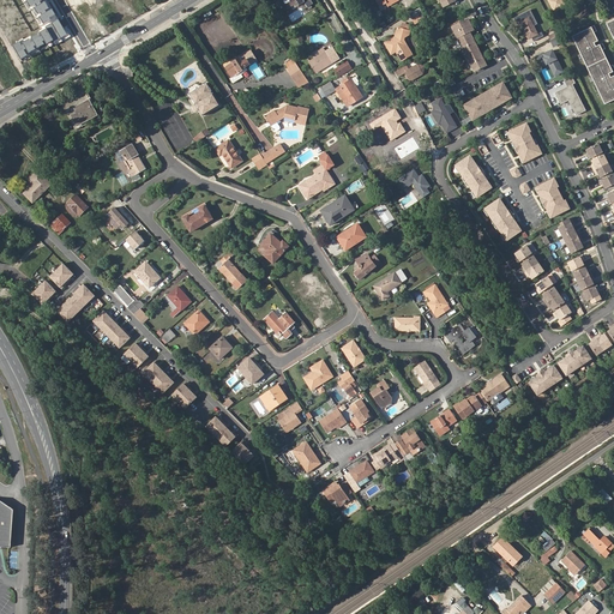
[(288,0),(284,2),(283,0),(276,0),(276,1),(283,13),(299,4),(304,1),(306,4),(308,8),(314,4),(311,0),(288,0)]
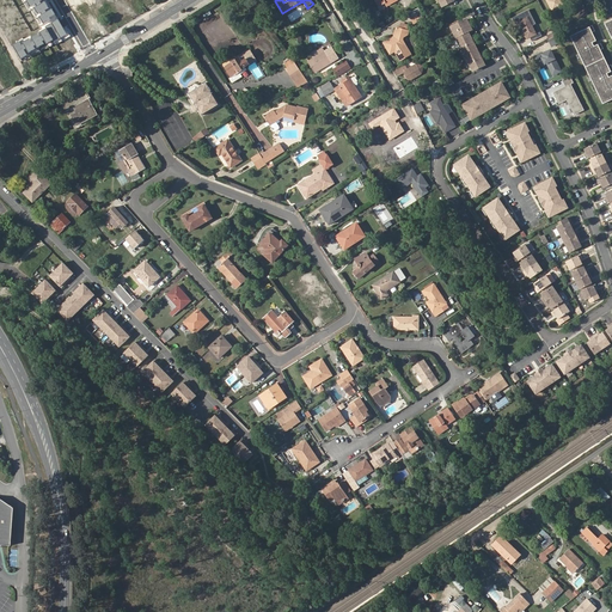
[(546,0),(552,11),(562,6),(560,2),(563,0),(546,0)]
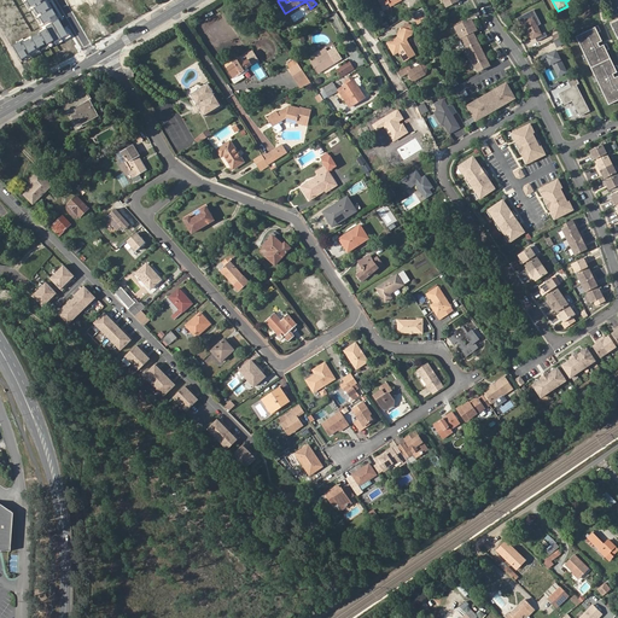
[(38,6),(35,9),(39,15),(42,12),(44,15),(47,12),(46,10),(50,9),(46,3),(44,4),(39,6),(38,6)]
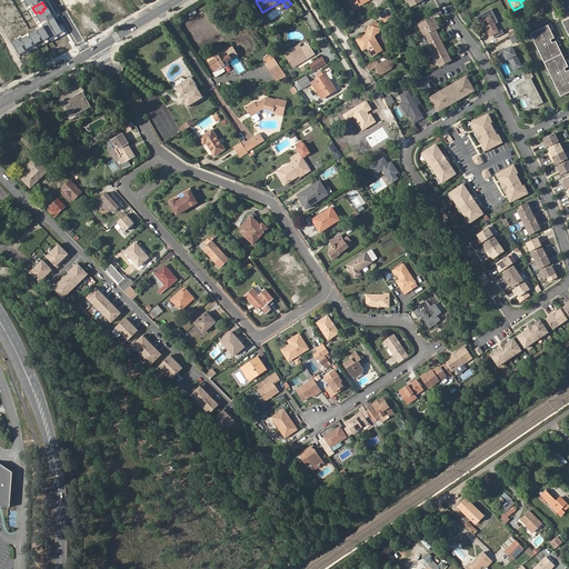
[(92,18),(103,13),(99,3),(89,9),(92,18)]
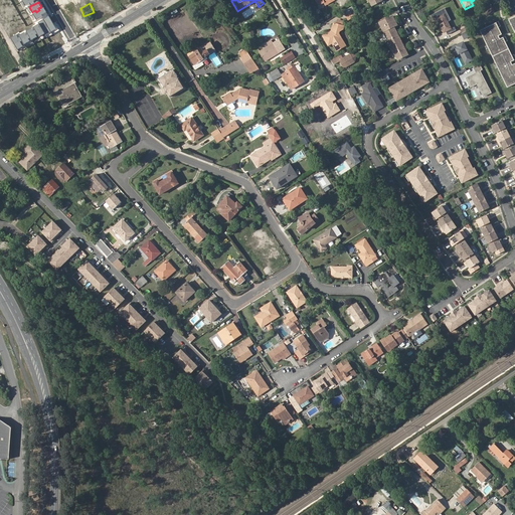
[(44,8),(33,14),(37,20),(43,17),(42,14),(46,12),(44,8)]
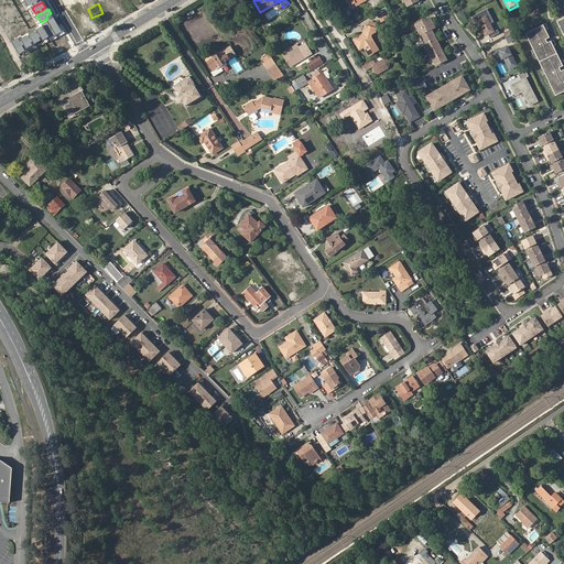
[(277,9),(268,12),(269,18),(279,13),(277,9)]
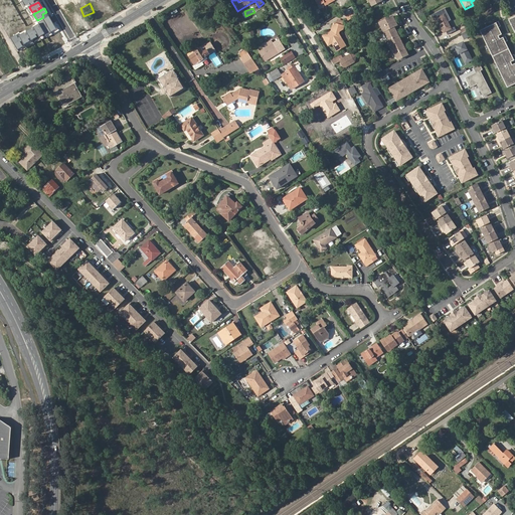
[(449,8),(434,14),(437,20),(441,18),(448,34),(459,30),(449,8)]
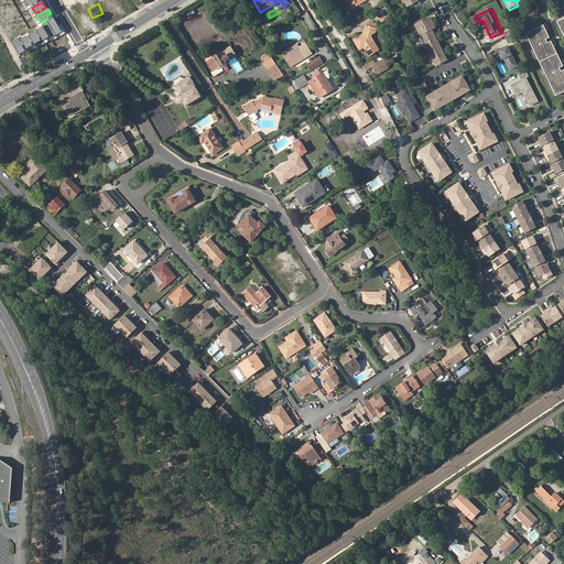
[(423,19),(416,22),(426,42),(427,44),(433,56),(434,58),(437,65),(448,60),(446,55),(445,52),(443,50),(438,41),(437,38),(436,35),(434,30),(431,32),(430,30),(436,26),(432,17),(424,20),(423,19)]
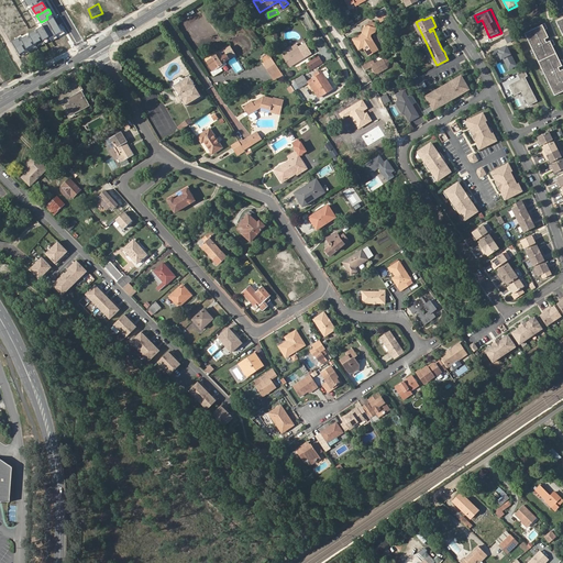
[(54,19),(36,30),(39,33),(41,36),(44,42),(62,31),(54,19)]
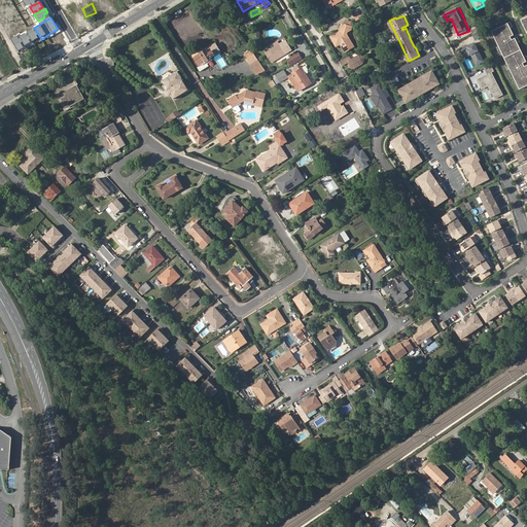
[(510,28),(507,23),(490,31),(493,36),(494,38),(496,43),(510,37),(513,35),(511,30),(510,28)]
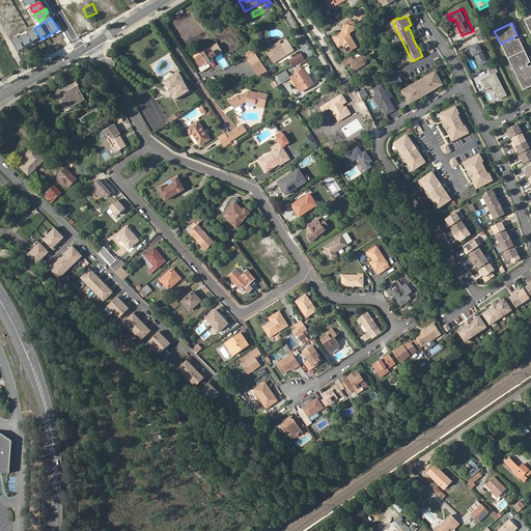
[(350,51),(357,47),(350,34),(351,31),(354,29),(354,26),(343,24),(342,28),(343,30),(343,33),(341,34),(337,34),(334,35),(333,38),(338,47),(345,43),(350,51)]
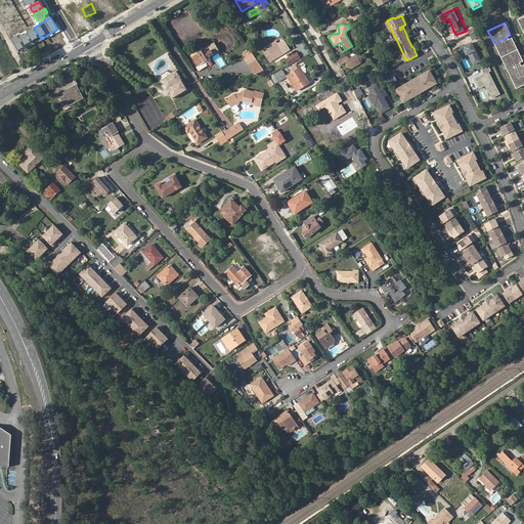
[(33,29),(28,32),(33,41),(39,38),(37,36),(38,34),(36,31),(35,32),(33,29)]
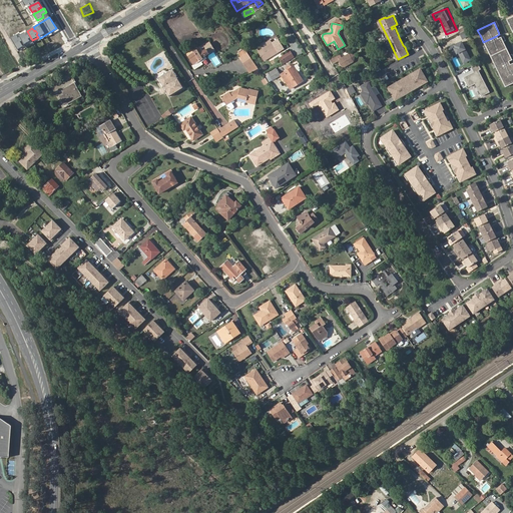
[(459,33),(462,39),(468,36),(466,30),(459,33)]
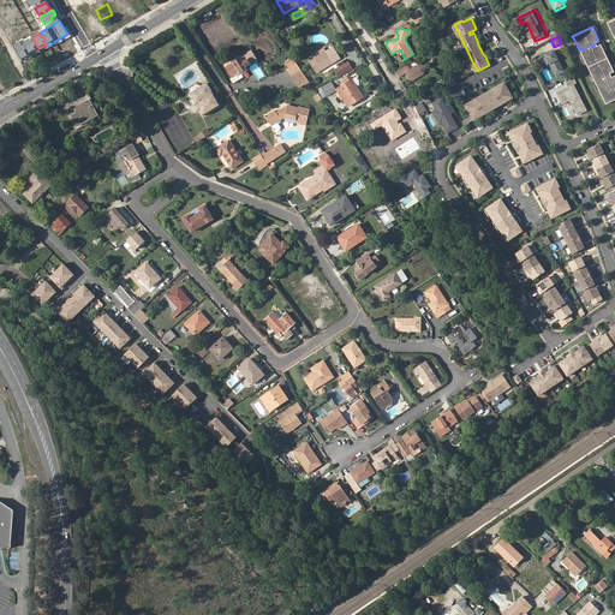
[(30,39),(23,42),(30,53),(36,49),(35,47),(36,46),(34,41),(31,42),(30,39)]
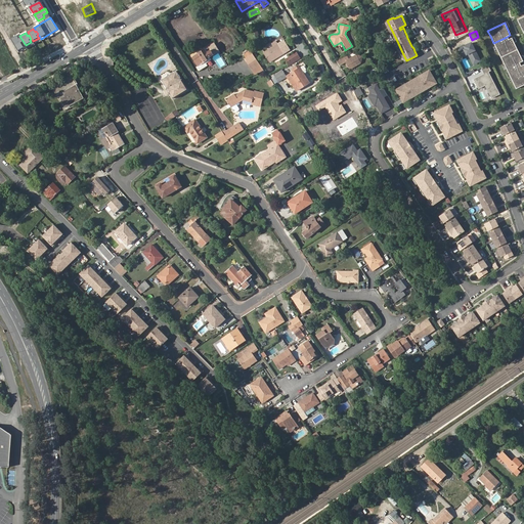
[(17,37),(12,40),(17,49),(24,46),(22,43),(23,43),(20,39),(19,40),(17,37)]
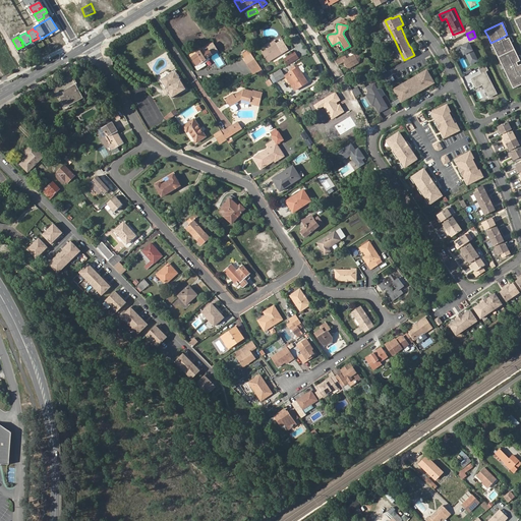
[(505,40),(504,37),(490,43),(493,46),(505,40)]
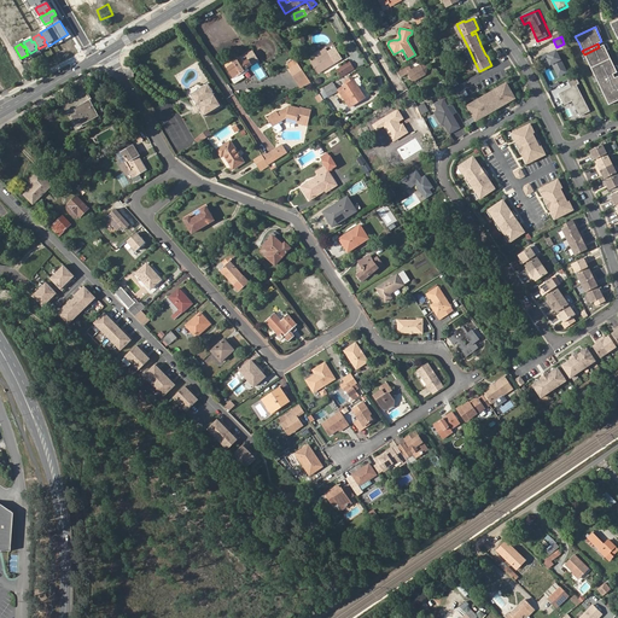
[(599,47),(584,54),(587,60),(594,76),(596,81),(596,82),(612,74),(617,73),(617,71),(613,66),(606,51),(604,45),(599,47)]
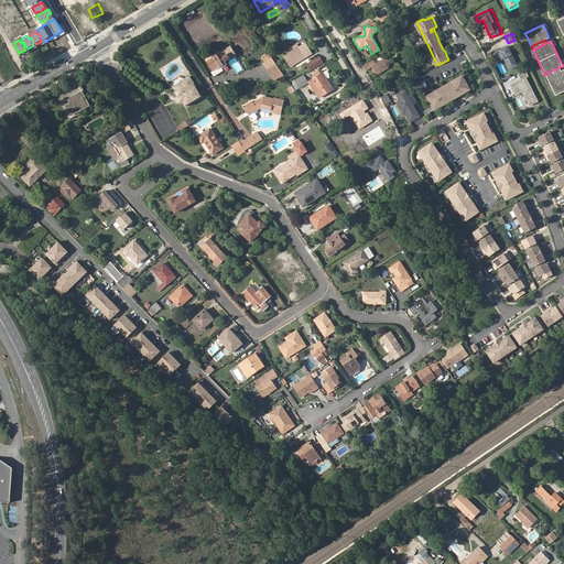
[(220,51),(204,60),(213,76),(223,71),(221,67),(227,64),(226,62),(236,56),(229,45),(220,50),(220,51)]
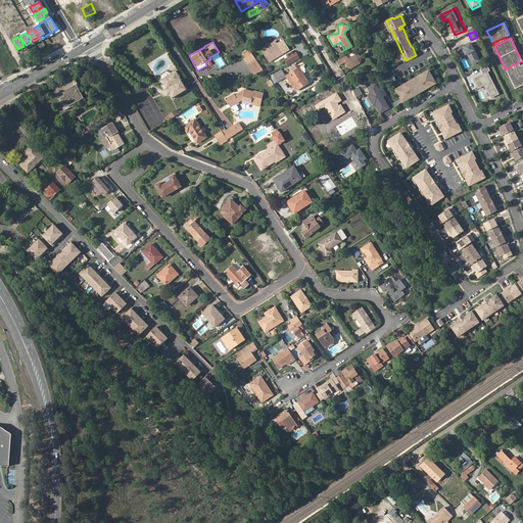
[(471,43),(456,50),(460,58),(467,54),(472,63),(478,60),(471,43)]
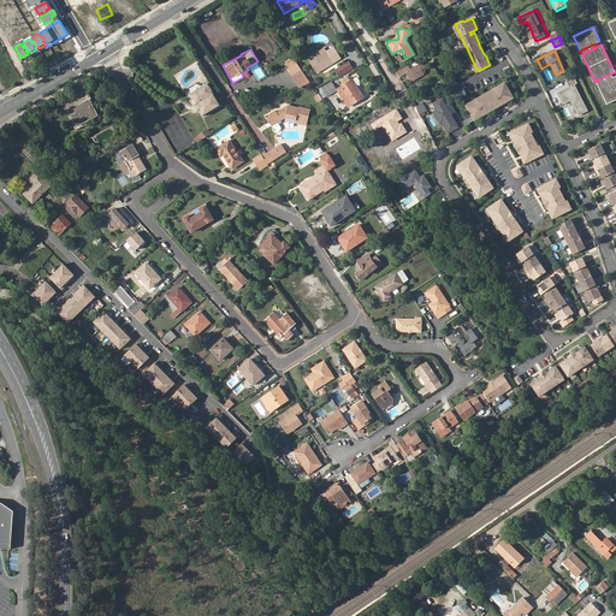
[(311,63),(317,73),(335,63),(327,53),(311,63)]
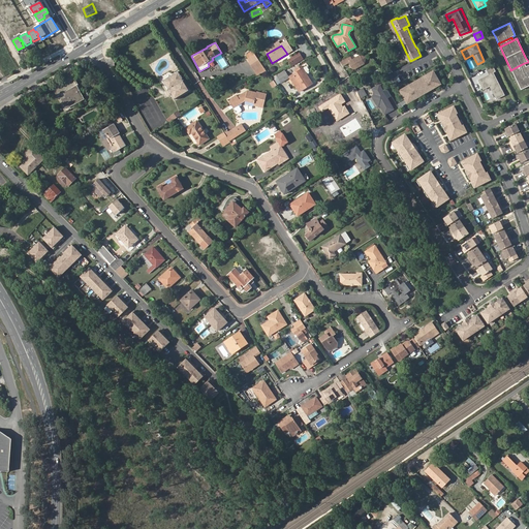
[(252,51),(244,55),(256,76),(265,71),(252,51)]
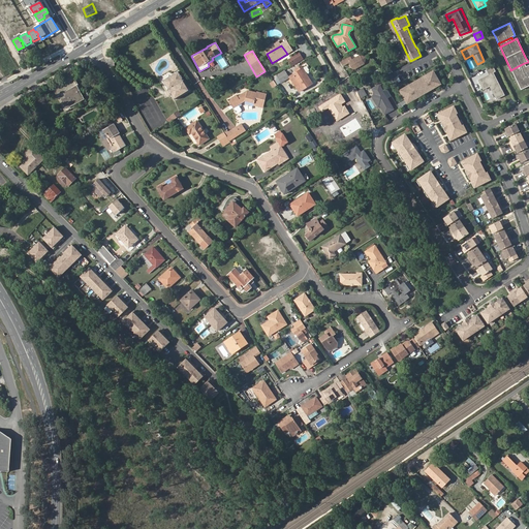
[(301,54),(290,59),(292,63),(303,59),(301,54)]
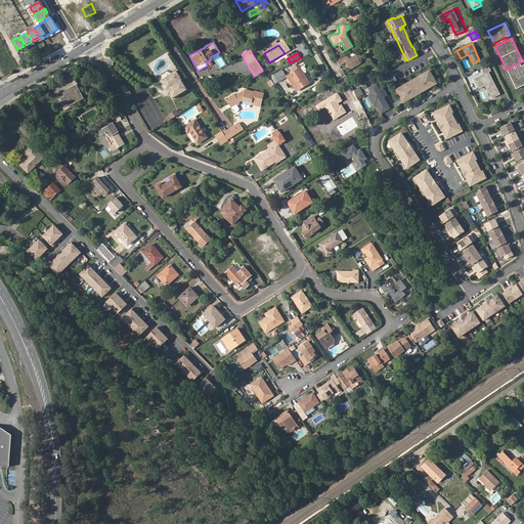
[(338,61),(340,66),(346,62),(350,69),(361,62),(362,56),(356,54),(349,59),(347,55),(338,61)]
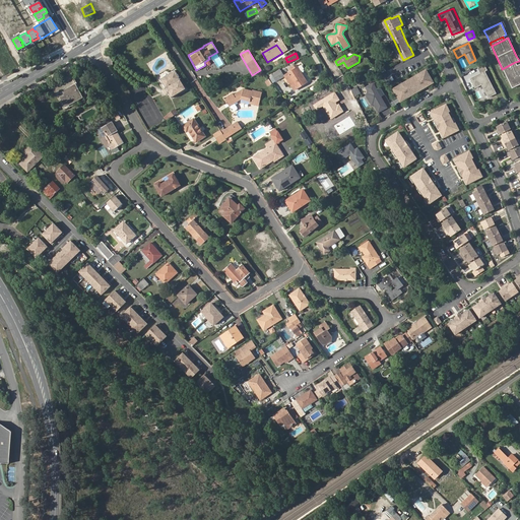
[(504,71),(517,65),(515,62),(502,69),(504,71)]
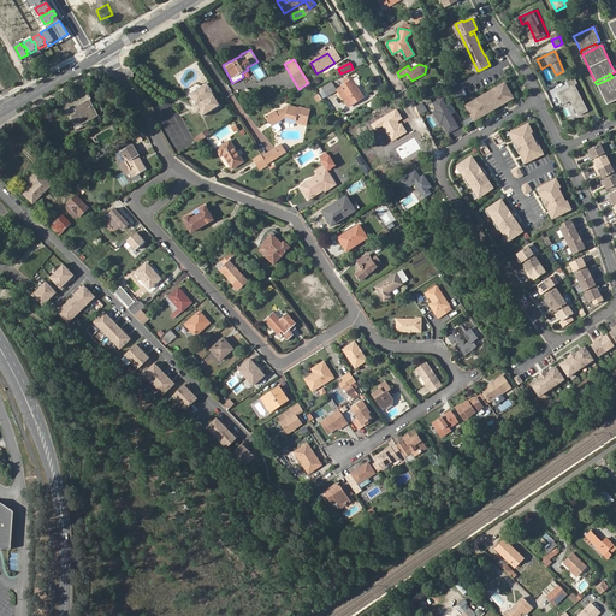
[(606,105),(615,99),(615,75),(612,77),(597,84),(599,90),(606,105)]
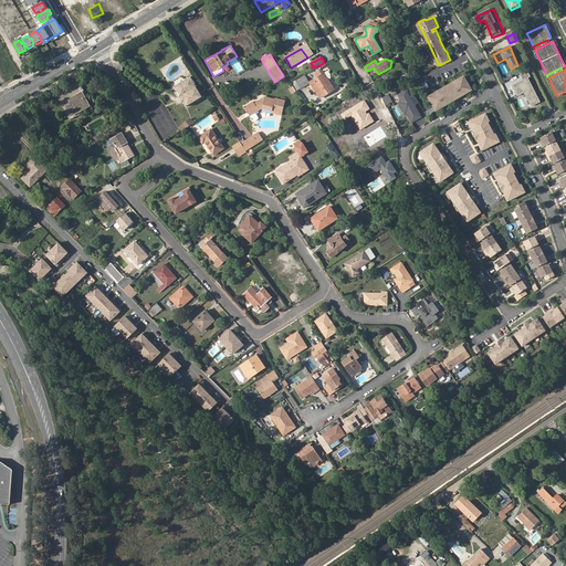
[(527,71),(521,74),(523,80),(512,85),(517,96),(524,93),(531,106),(540,102),(528,79),(531,76),(527,71)]
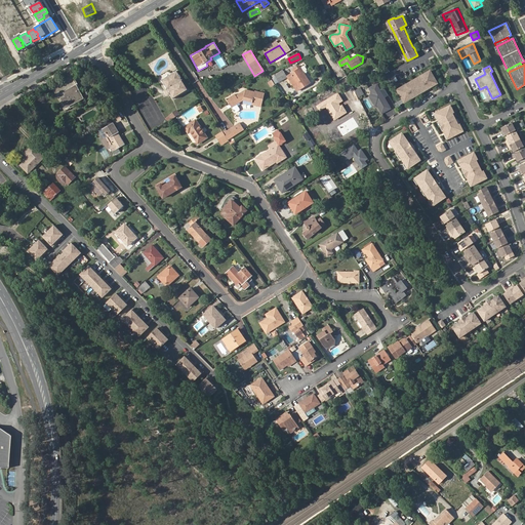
[(303,73),(297,67),(293,70),(294,72),(288,76),(292,81),(295,85),(299,82),(296,78),(303,73)]
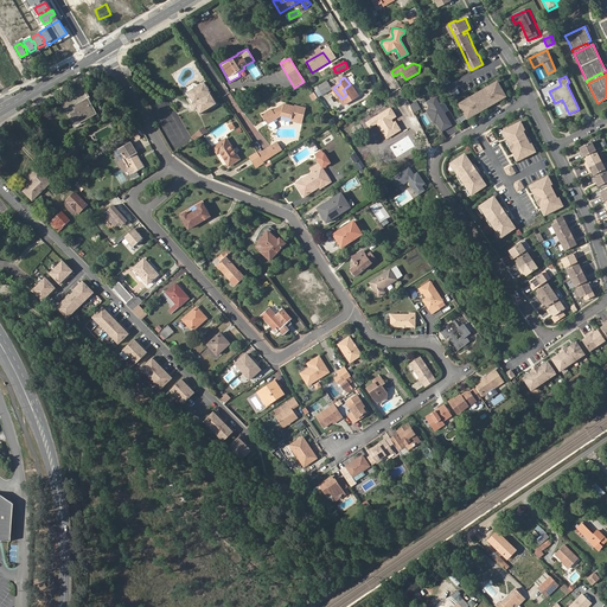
[(198,100),(195,102),(193,103),(197,109),(198,108),(202,114),(212,108),(218,104),(208,87),(209,85),(205,82),(192,90),(198,100)]
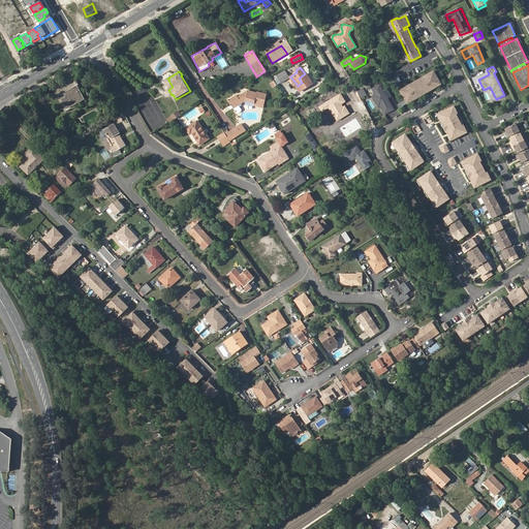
[(291,84),(294,82),(290,76),(287,72),(276,80),(281,88),(290,83),(291,84)]
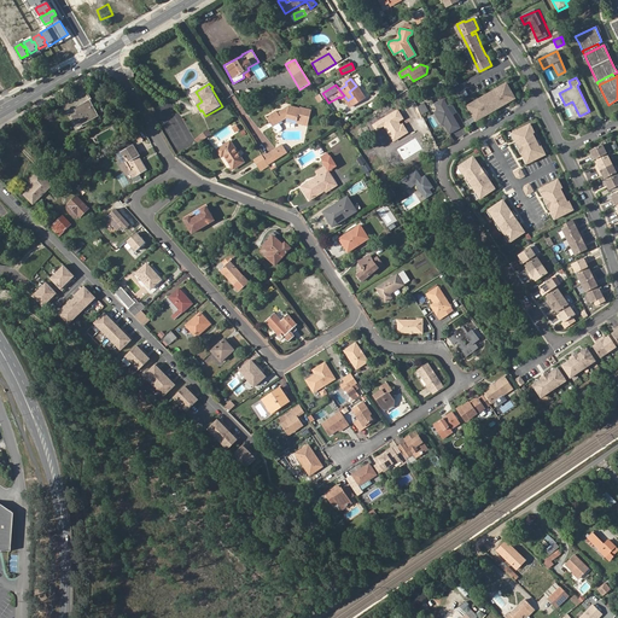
[(479,103),(471,108),(476,117),(478,121),(485,116),(482,108),(484,106),(489,114),(505,104),(501,97),(503,94),(508,103),(517,98),(509,86),(501,91),(500,88),(496,89),(497,92),(490,97),(482,101),(481,99),(477,100),(479,103)]
